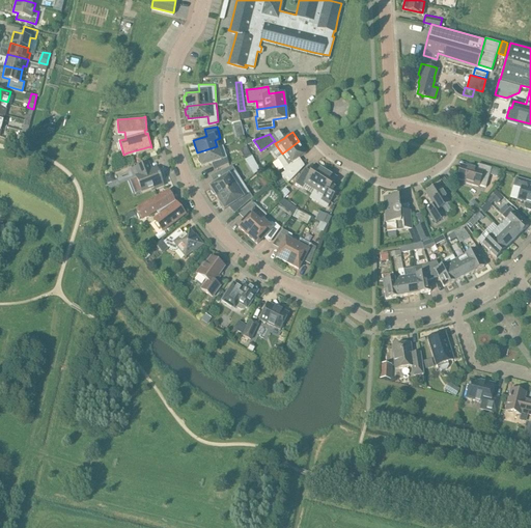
[(299,141),(282,154),(277,157),(285,169),(281,172),(287,182),(300,169),(294,160),(306,151),(299,141)]
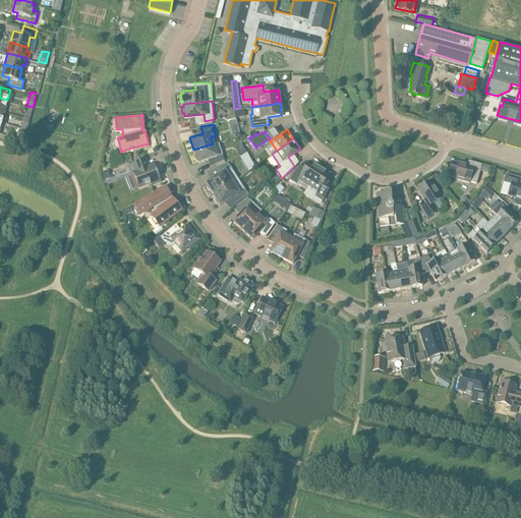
[(242,141),(235,145),(239,154),(246,150),(242,141)]
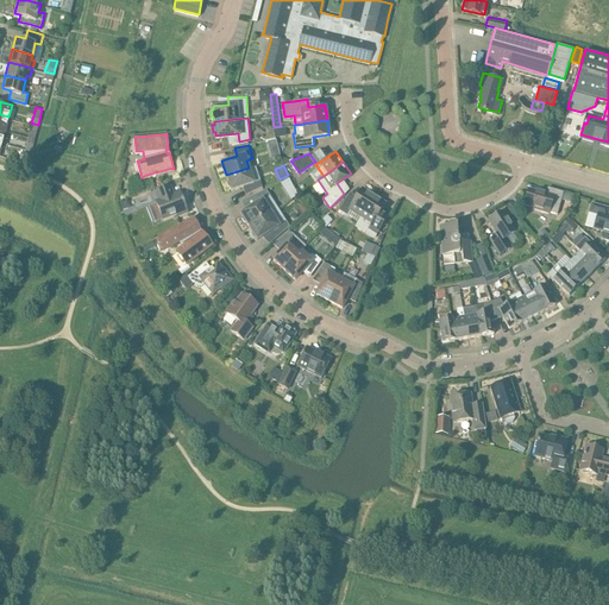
[(231,189),(243,184),(246,183),(249,191),(262,184),(259,178),(253,181),(249,168),(226,175),(231,189)]
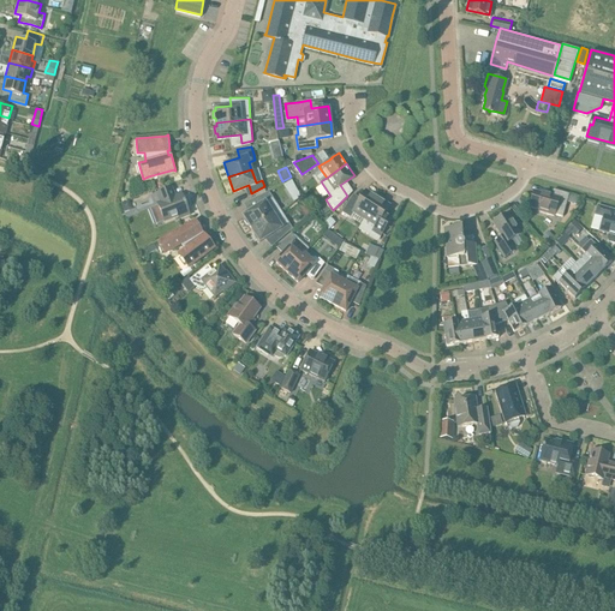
[(293,198),(302,195),(293,177),(285,180),(293,198)]
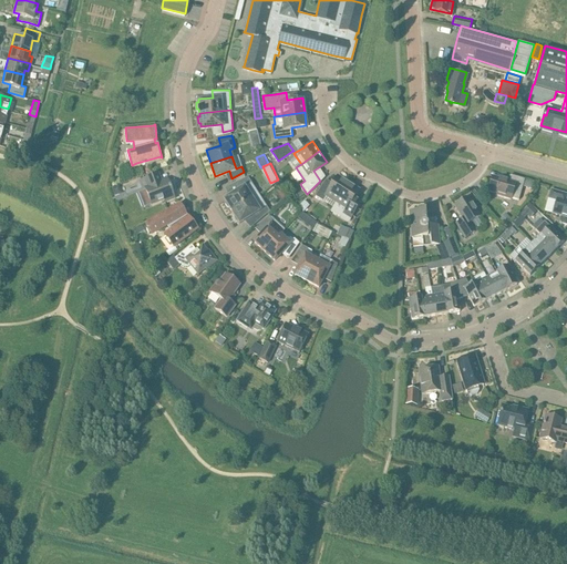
[(157,172),(147,175),(145,176),(148,186),(145,187),(152,202),(164,197),(165,200),(174,195),(167,178),(162,181),(157,172)]
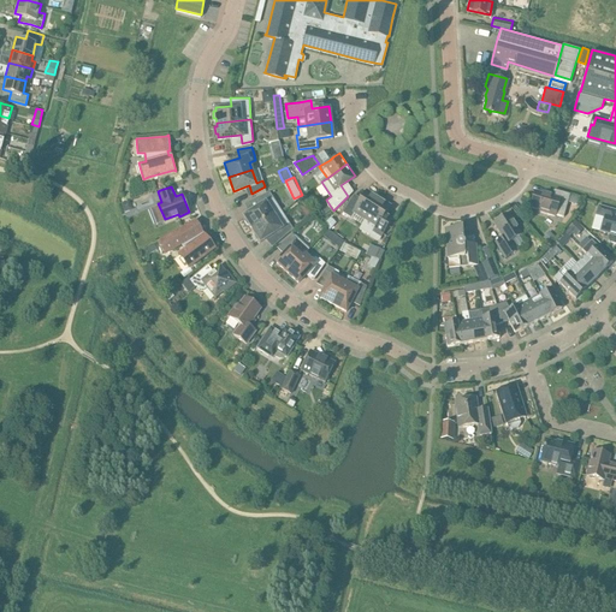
[(554,188),(552,195),(534,189),(531,205),(538,207),(538,208),(555,213),(556,212),(563,214),(570,192),(554,188)]
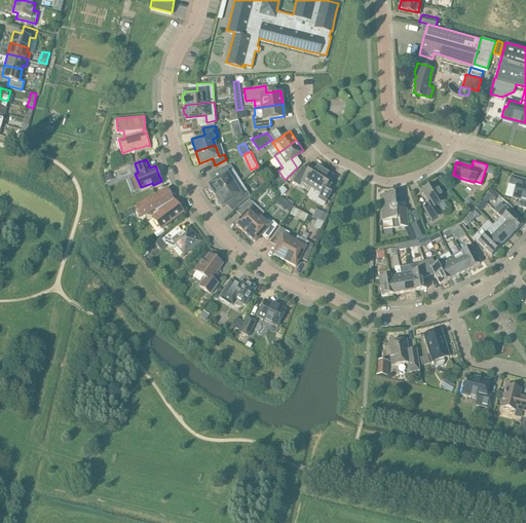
[(311,186),(324,167),(313,161),(306,172),(300,167),(293,180),(299,184),(302,180),(311,186)]
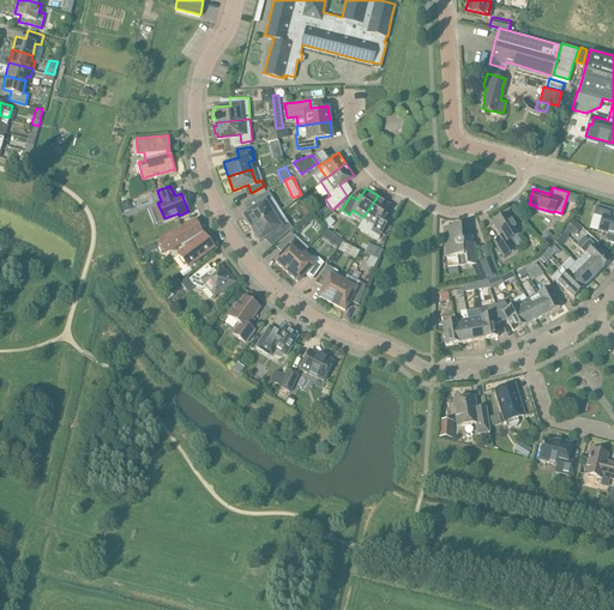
[(309,189),(302,194),(307,201),(311,201),(312,201),(314,197),(309,189)]
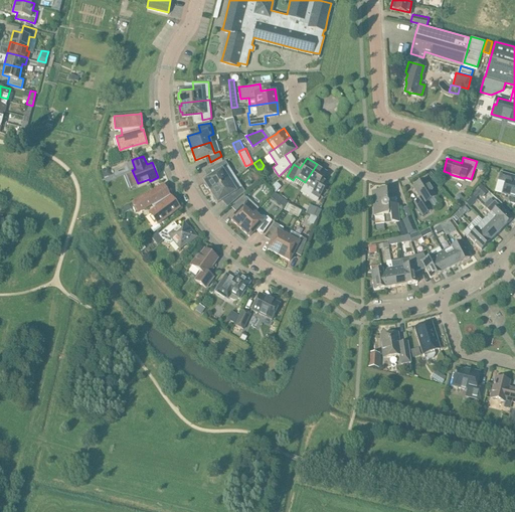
[(204,179),(205,181),(204,182),(206,186),(208,186),(211,190),(234,175),(228,165),(225,160),(213,165),(216,171),(204,179)]
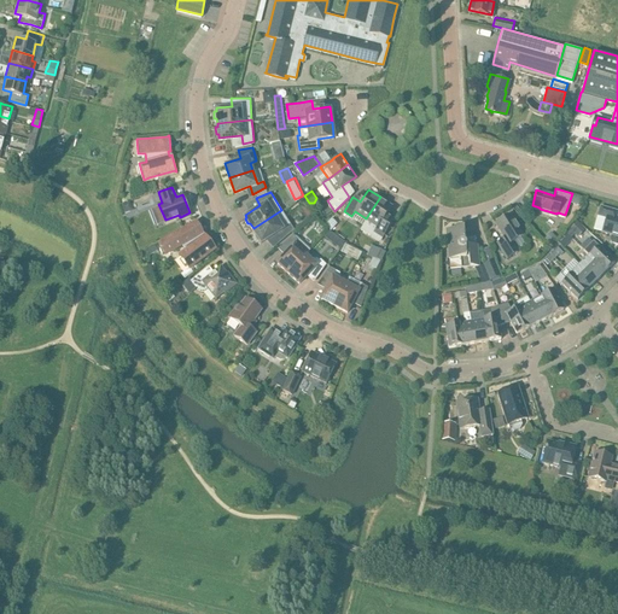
[(391,204),(380,197),(366,218),(378,226),(374,231),(382,235),(391,221),(384,216),(391,204)]
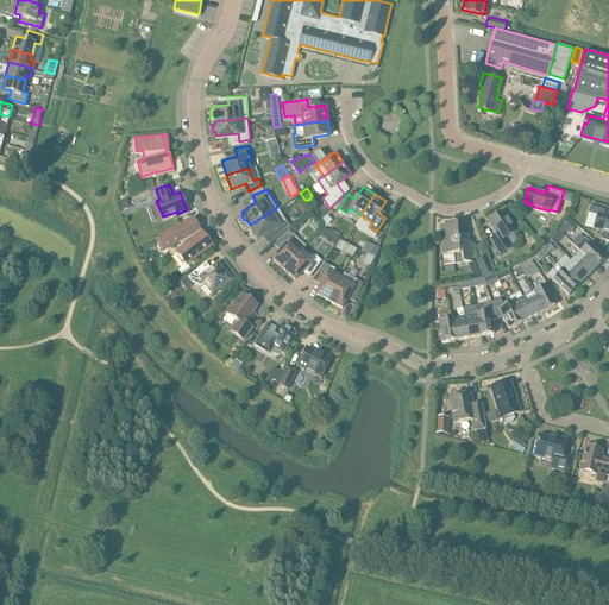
[(129,197),(120,200),(124,208),(131,205),(129,197)]
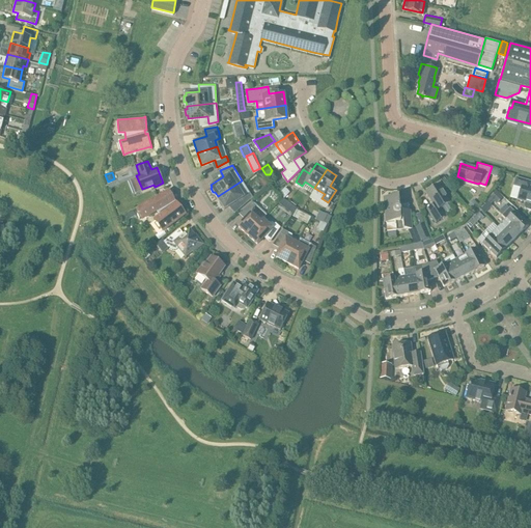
[(264,174),(259,178),(264,186),(270,182),(264,174)]
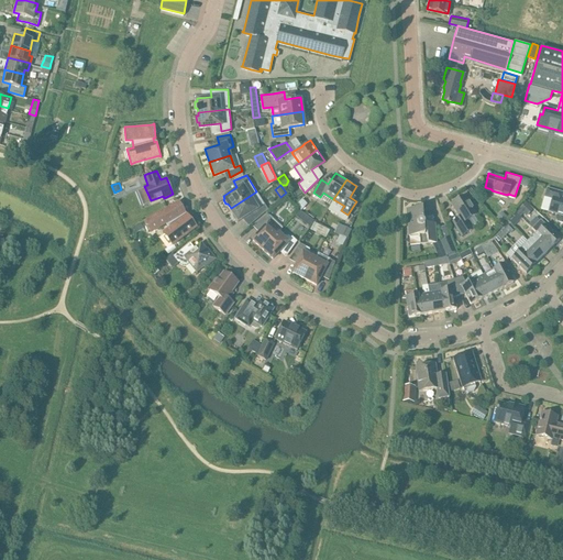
[(553,196),(549,210),(558,212),(556,217),(558,219),(562,220),(562,198),(561,198),(562,190),(547,186),(544,194),(553,196)]
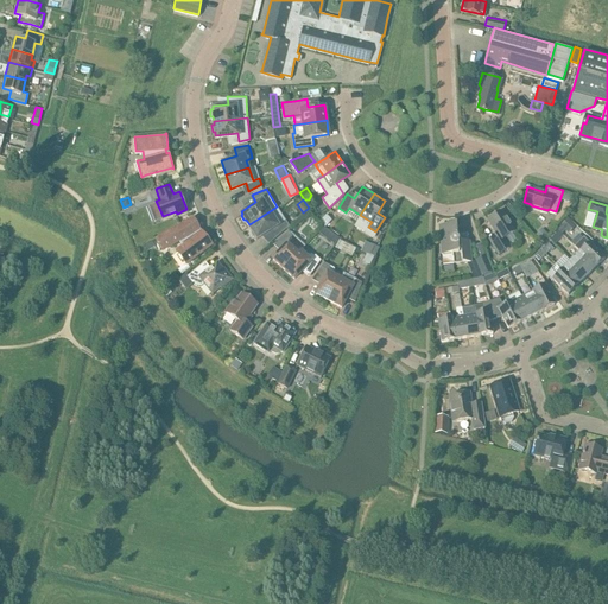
[(277,207),(249,224),(252,229),(251,231),(254,235),(255,235),(257,236),(272,227),(277,234),(286,226),(289,224),(277,207)]
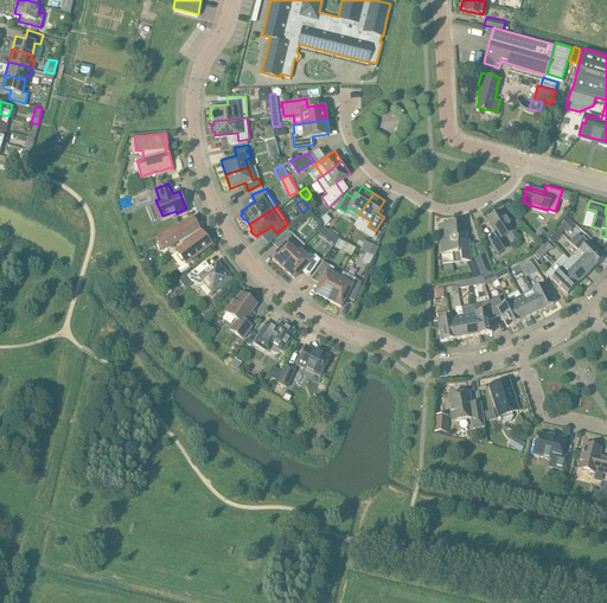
[(489,237),(494,247),(498,251),(509,245),(503,236),(513,229),(500,209),(486,218),(496,232),(489,237)]
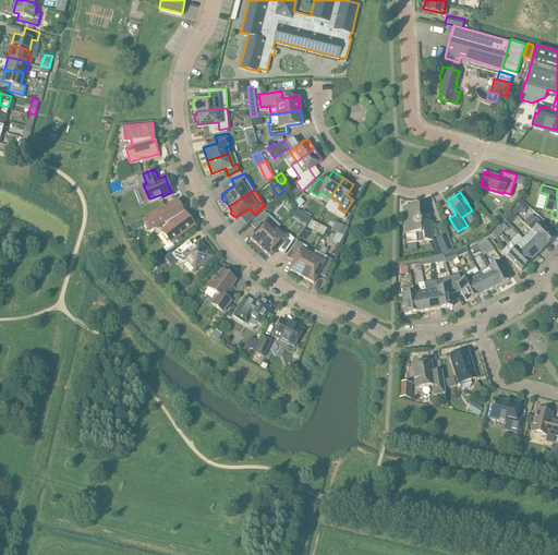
[(292,202),(298,206),(304,200),(299,195),(292,202)]
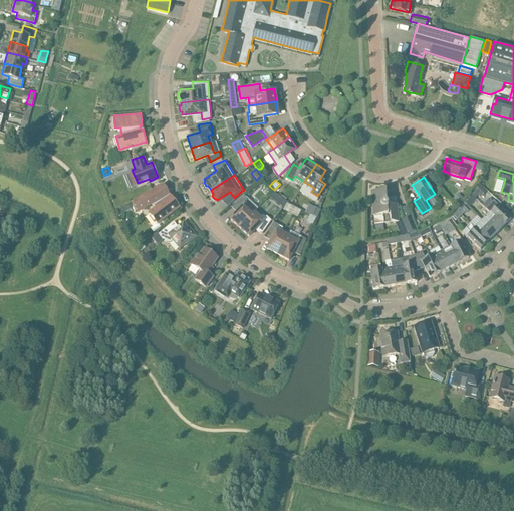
[(158,221),(169,213),(177,207),(170,197),(171,196),(169,192),(167,194),(162,185),(133,201),(138,210),(151,202),(155,208),(150,212),(158,221)]
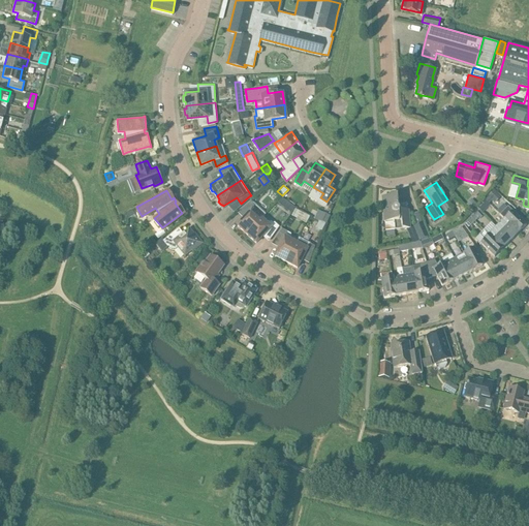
[(385,219),(385,225),(385,228),(409,226),(408,209),(399,210),(399,208),(398,206),(397,194),(384,195),(385,210),(383,210),(384,219),(385,219)]
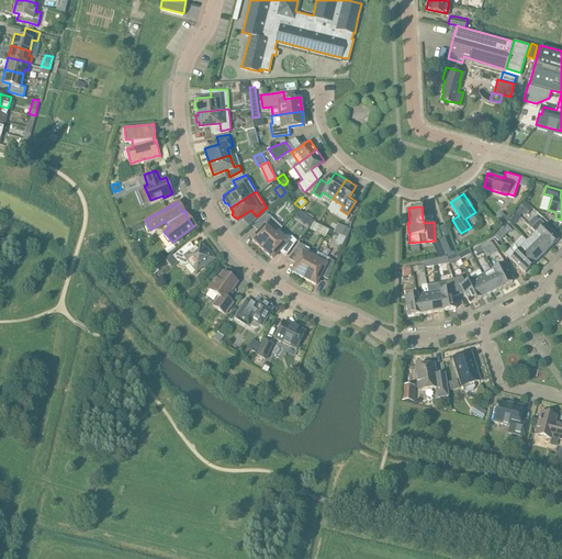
[(295,213),(310,224),(313,219),(299,208),(295,213)]
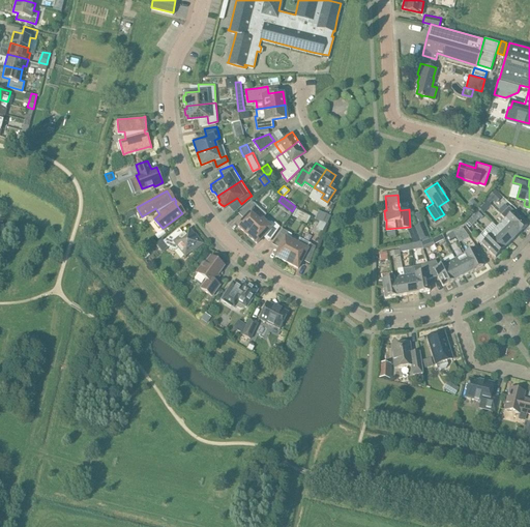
[(472,197),(467,203),(472,208),(478,203),(472,197)]
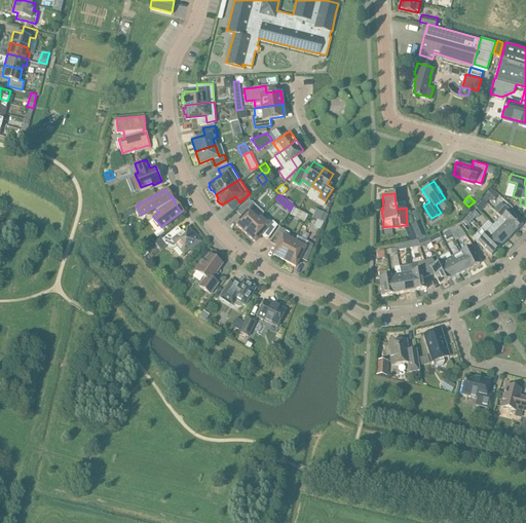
[(483,196),(482,197),(482,196),(474,203),(480,210),(487,202),(485,200),(486,199),(483,196)]
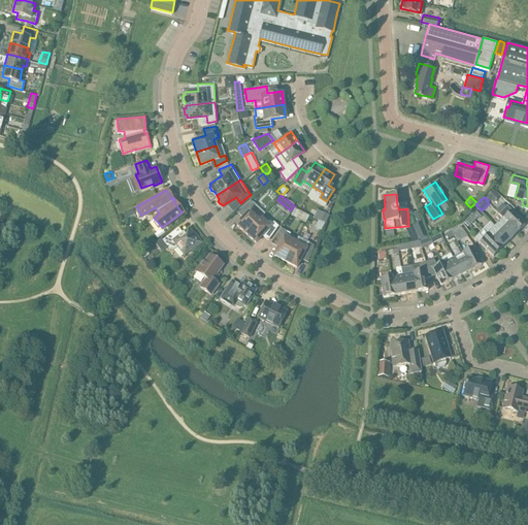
[(237,223),(246,232),(260,217),(264,211),(260,207),(251,199),(239,209),(244,215),(237,223)]
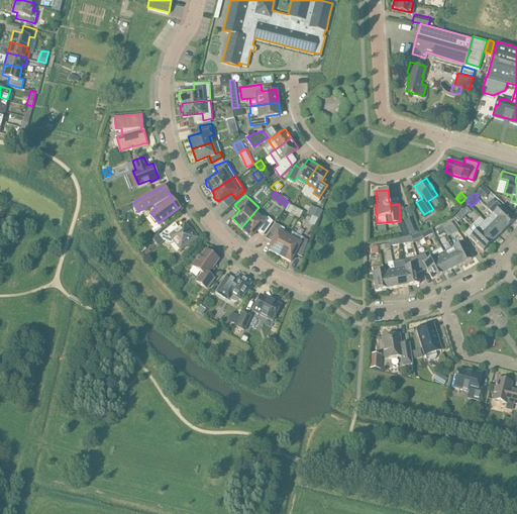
[(489,208),(493,213),(493,212),(506,225),(514,217),(497,200),(489,208)]
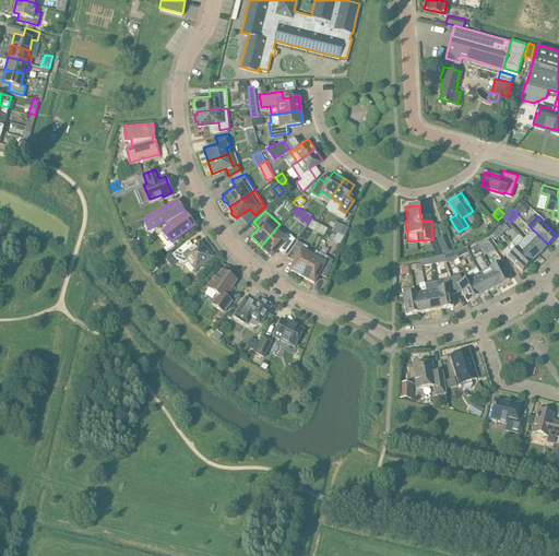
[(140,220),(132,224),(132,225),(134,229),(143,225),(140,220)]
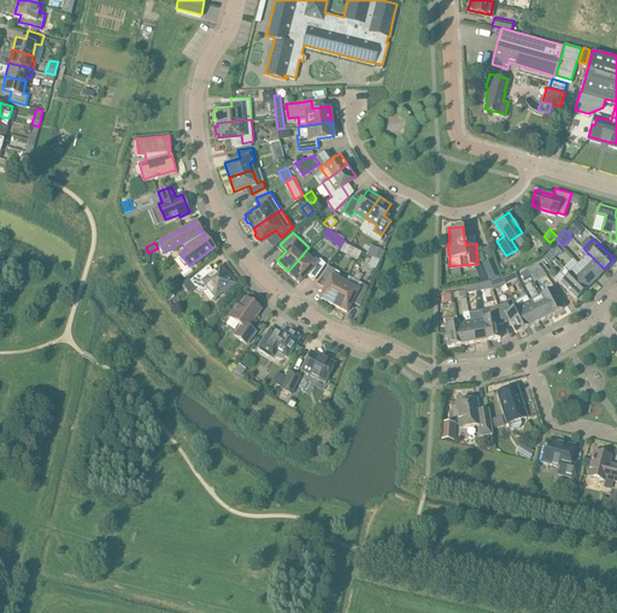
[(372,255),(380,258),(381,259),(386,249),(371,243),(366,253),(372,255)]
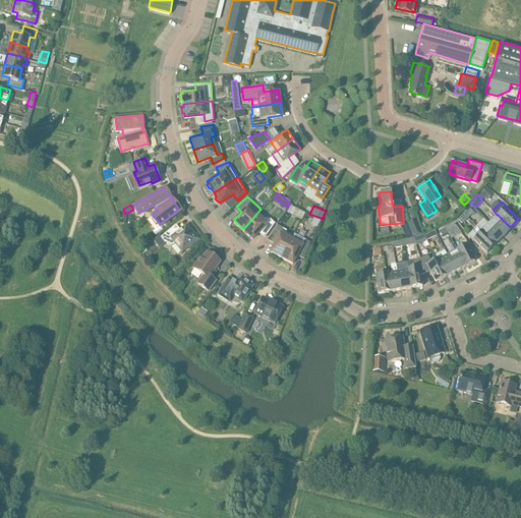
[(468,215),(470,212),(472,214),(475,211),(470,207),(465,212),(468,215)]
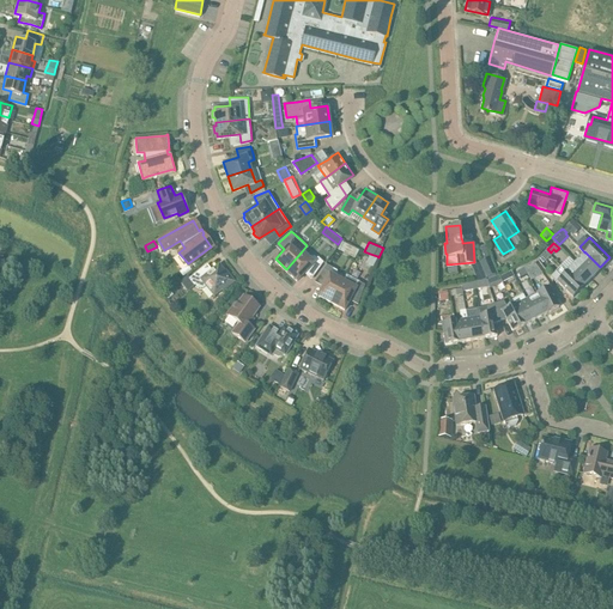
[(308,256),(302,251),(286,269),(297,279),(305,269),(313,275),(323,260),(317,255),(316,256),(315,255),(309,255),(308,256)]
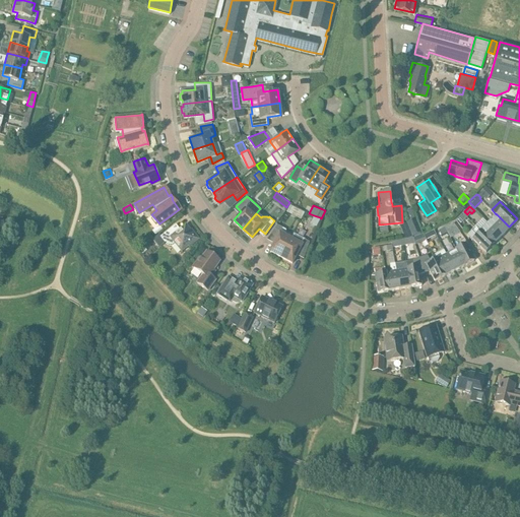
[(496,213),(496,214),(488,221),(502,235),(509,227),(496,213)]
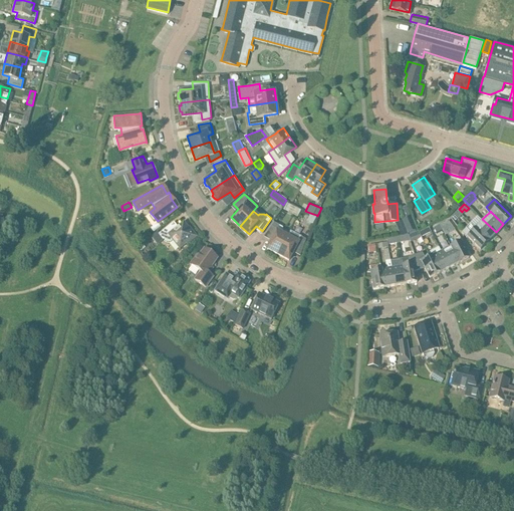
[(404,218),(396,221),(401,234),(407,233),(408,232),(417,228),(411,214),(411,215),(404,218)]
